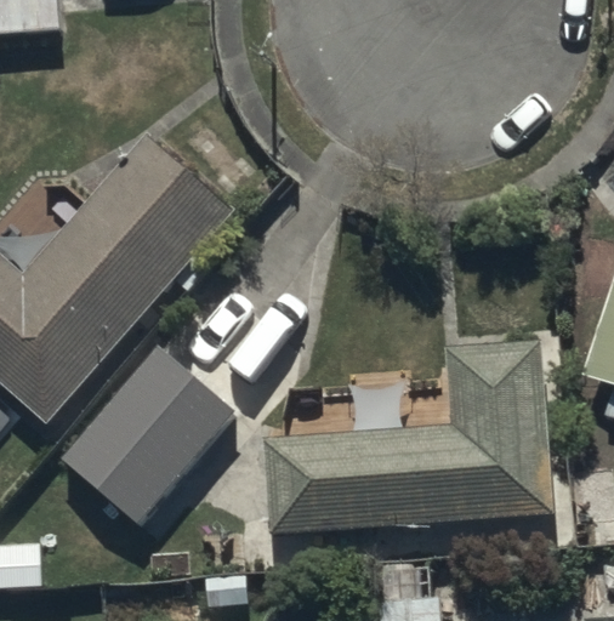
[(57,0),(0,0),(0,32),(60,28),(57,0)]
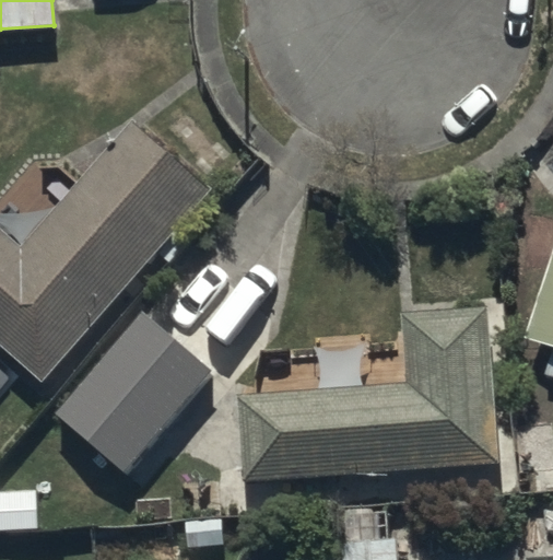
[(27,252),(0,228),(0,350),(43,387),(213,188),(137,123),(27,252)]
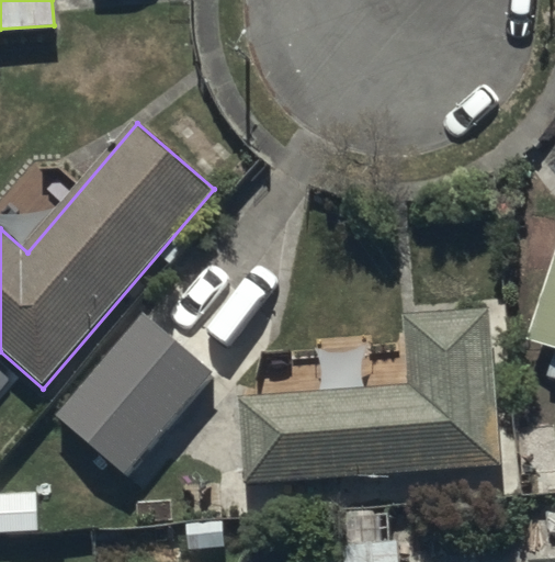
[(554,248),(524,339),(554,349),(554,248)]
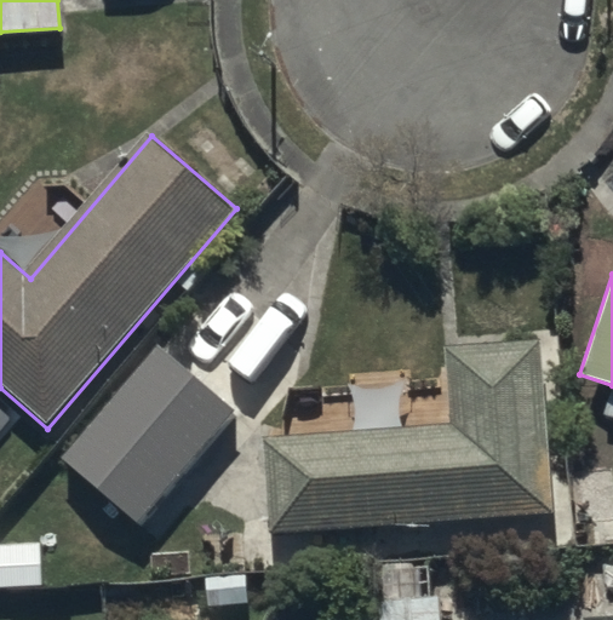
[(265,435),(273,532),(554,511),(540,339),(444,346),(450,422),(265,435)]
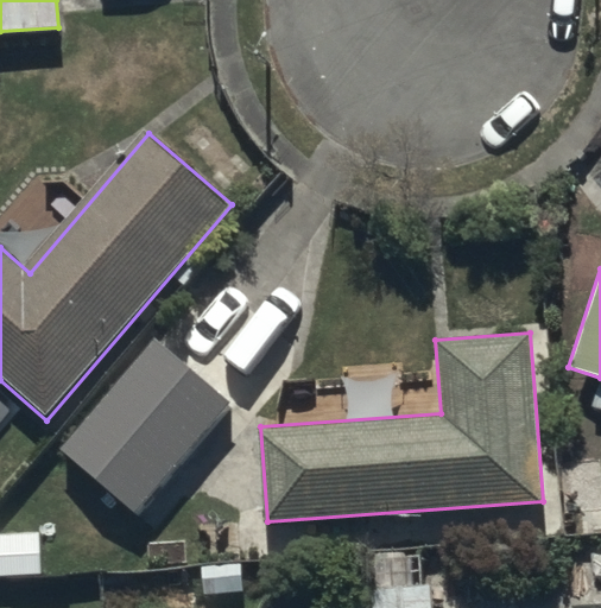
[(248,418),(157,340),(63,449),(155,527),(248,418)]
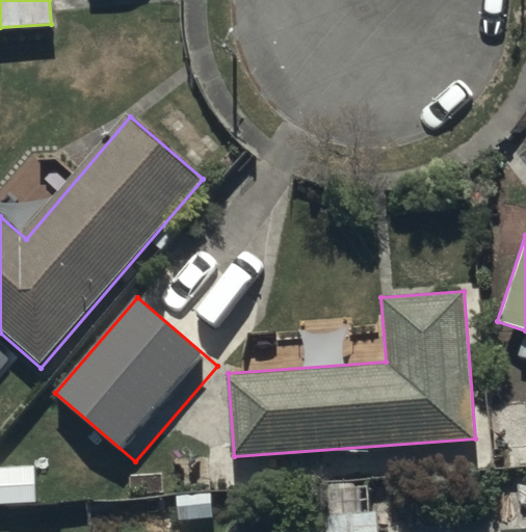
[(32,466),(0,466),(0,504),(32,504),(32,466)]
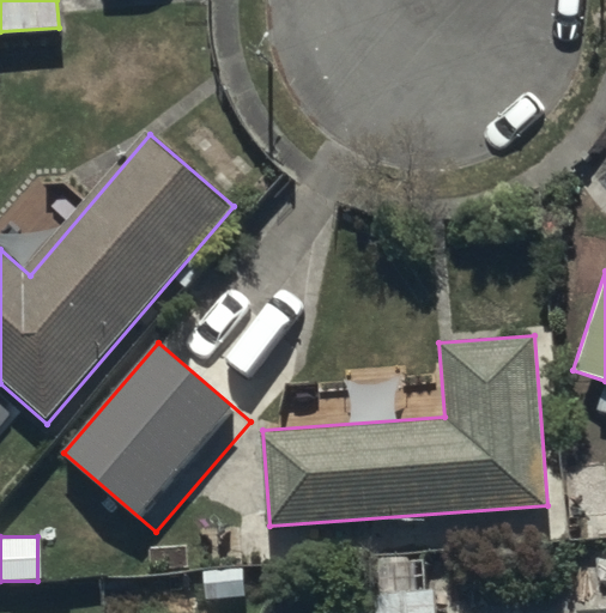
[(411,554),(353,560),(358,612),(431,612),(429,592),(414,594),(411,554)]
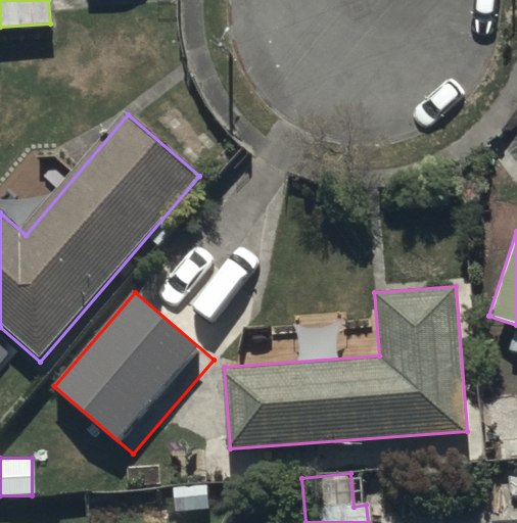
All buildings are outlined.
